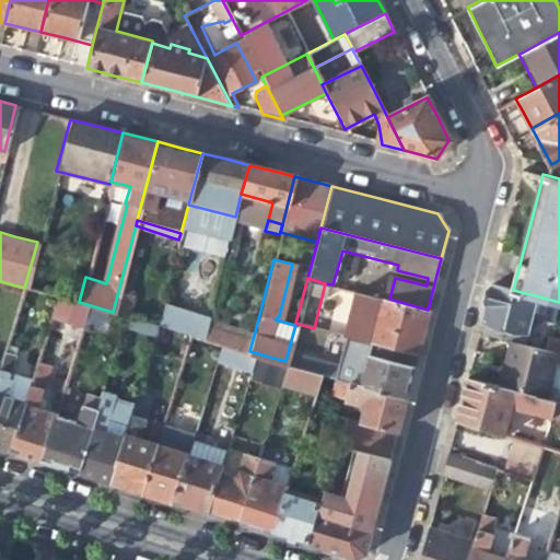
[(522,343),(535,295),(513,290),(490,283),(485,303),(477,333),(510,340),(522,343)]
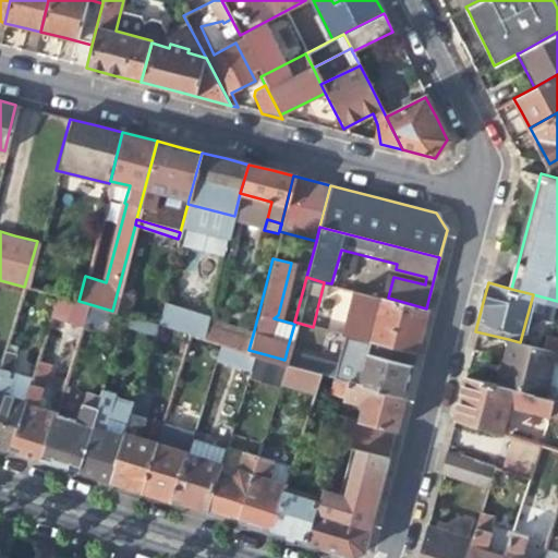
[(130,293),(118,290),(112,311),(123,314),(124,314),(130,293)]
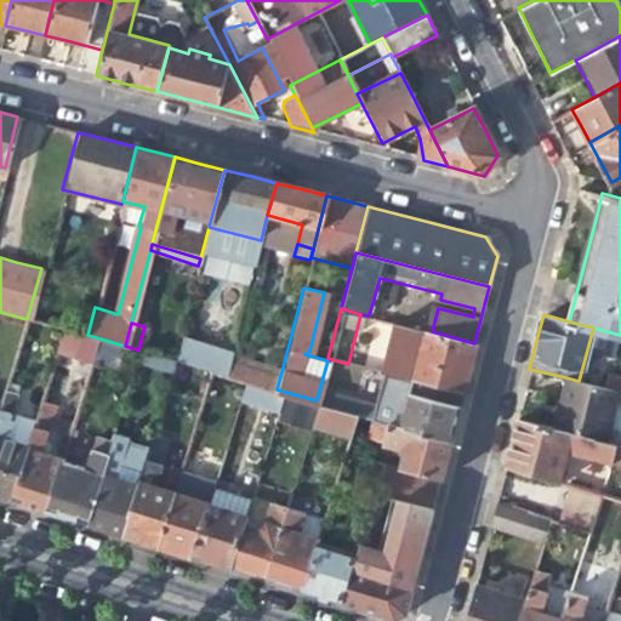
[(90,362),(91,358),(96,337),(87,335),(64,329),(57,353),(90,362)]
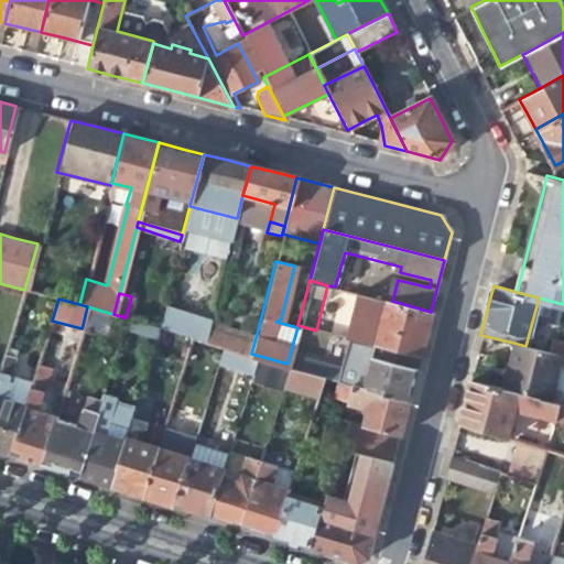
[(384,300),(373,344),(420,356),(424,336),(431,312),(392,301),(384,300)]
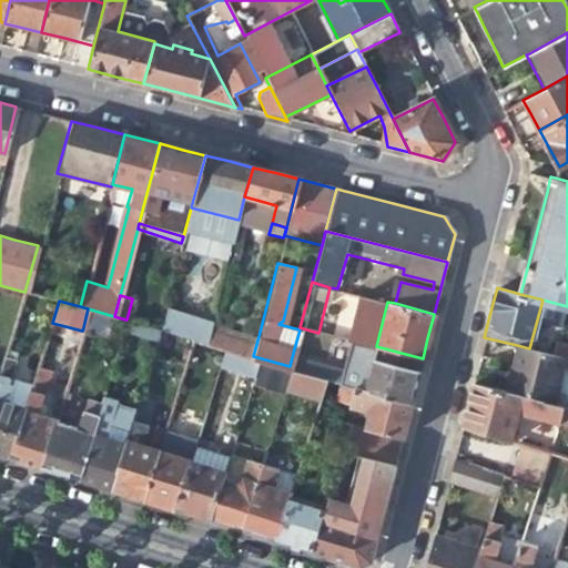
[(159,328),(205,342),(211,323),(211,320),(163,305),(158,328),(159,328)]
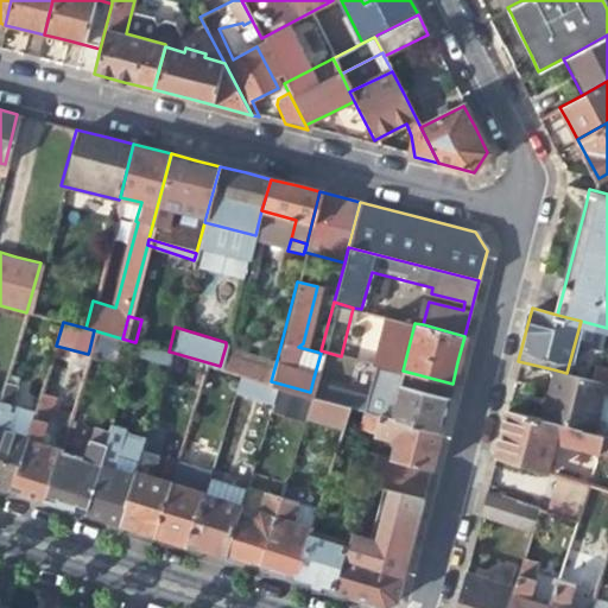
[(112,358),(118,337),(94,330),(89,350),(112,358)]
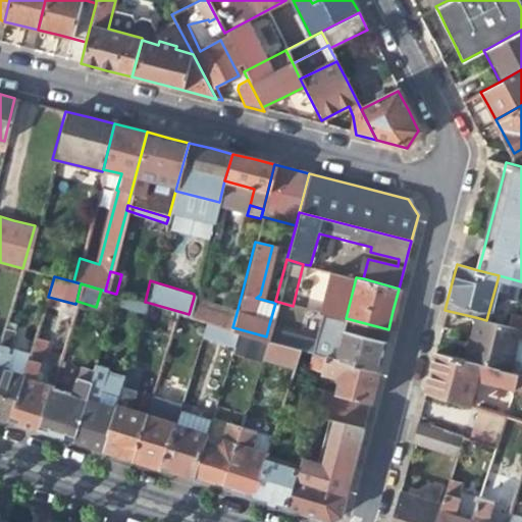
[(115,294),(112,304),(143,312),(146,302),(145,302),(116,294),(115,294)]
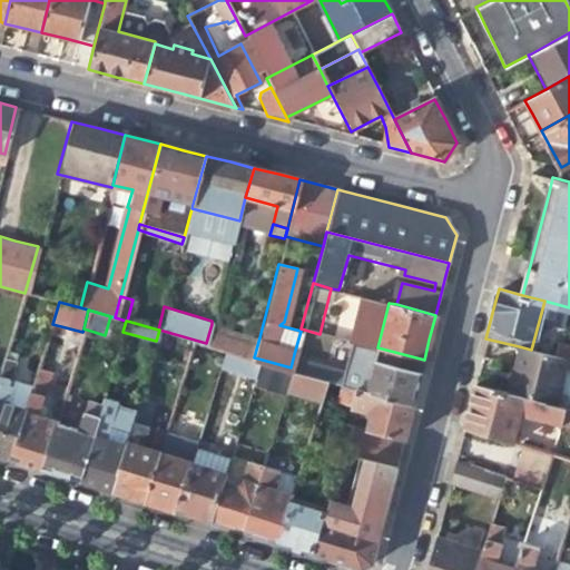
[(259,337),(212,324),(206,343),(223,349),(254,357),(259,337)]
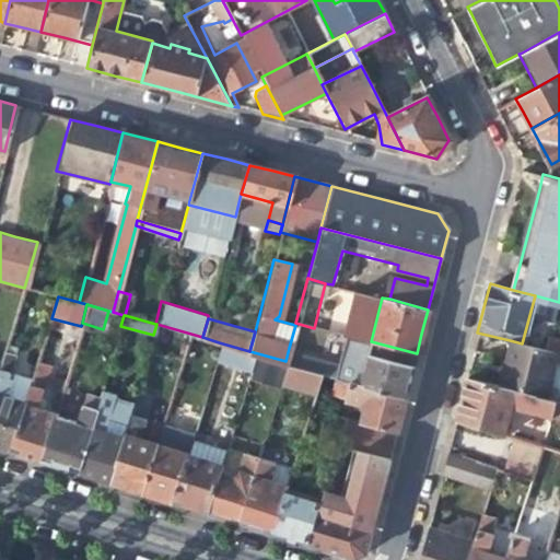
[(559,341),(546,338),(544,349),(557,352),(559,353),(559,341)]
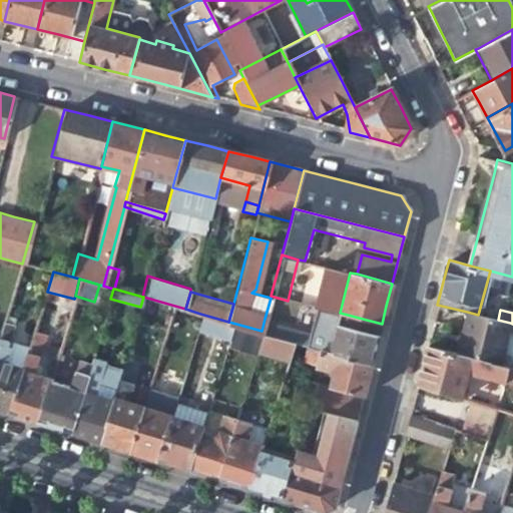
[(499,365),(510,323),(498,320),(478,315),(467,312),(461,334),(455,354),(499,365)]
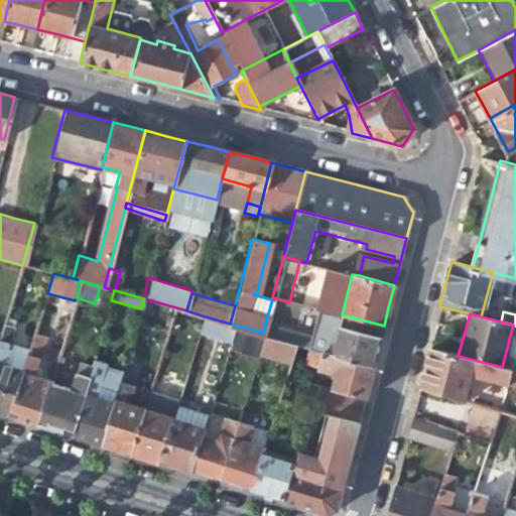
[(307,333),(266,320),(263,333),(294,342),(305,345),(374,365),(380,339),(384,326),(342,314),(340,314),(335,336),(308,329),(307,333)]
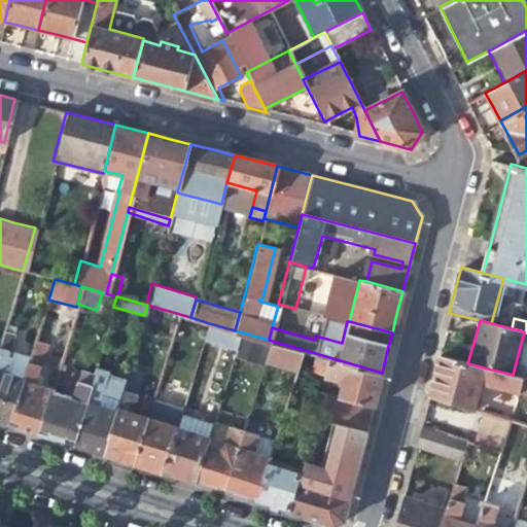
[(234,345),(239,331),(235,330),(206,322),(202,336),(234,345)]
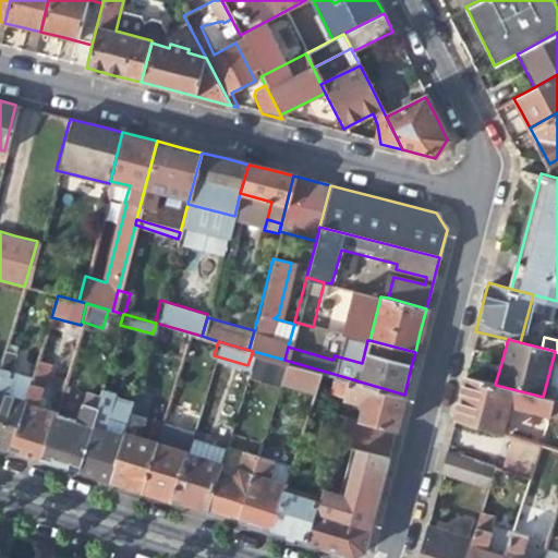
[(4,352),(0,366),(0,445),(10,448),(24,401),(5,396),(13,372),(10,370),(14,354),(4,352)]
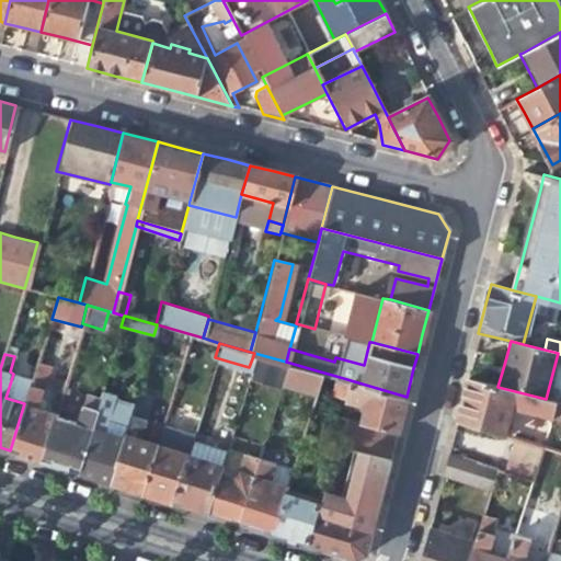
[(278,363),(255,356),(250,374),(273,380),(278,363)]
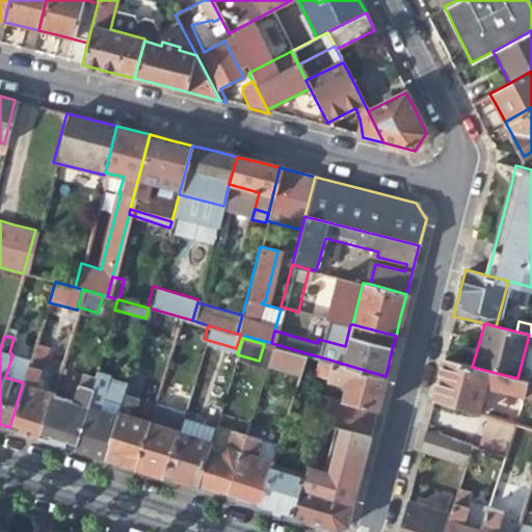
[(298,371),(303,352),(271,343),(266,362),(298,371)]
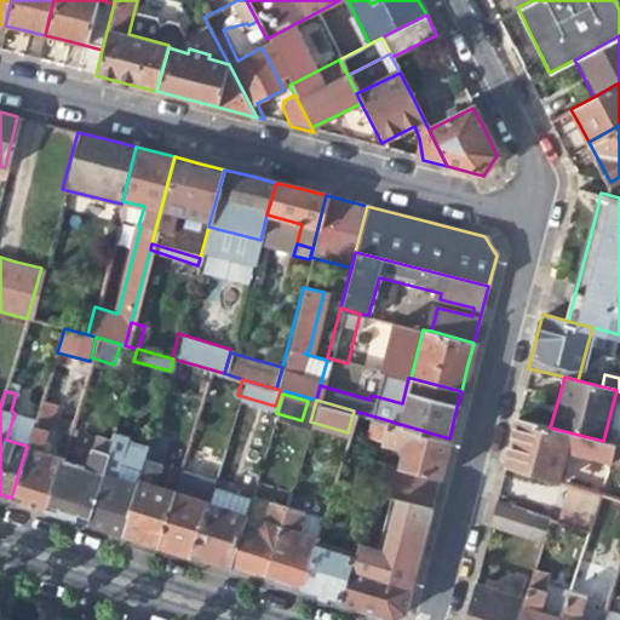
[(39,411),(27,446),(11,498),(29,504),(45,509),(61,458),(64,446),(57,445),(53,454),(42,451),(52,415),(39,411)]
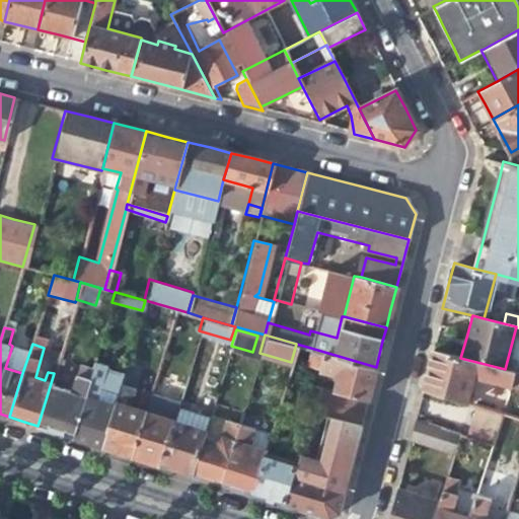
[(337,381),(327,416),(361,424),(370,391),(376,367),(307,347),(303,362),(332,370),(337,381)]
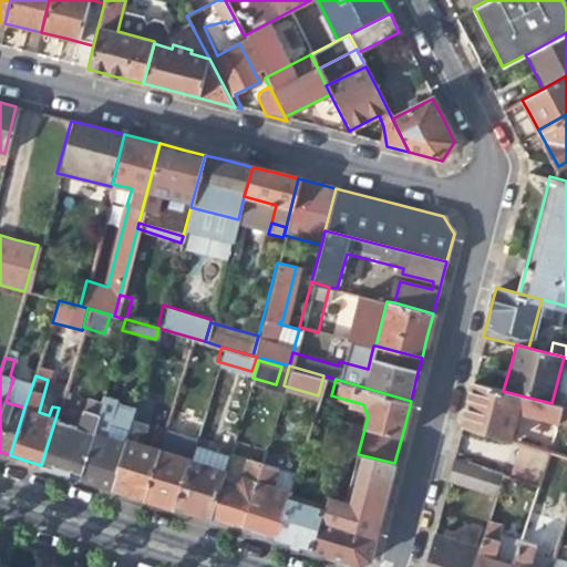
[(62,395),(65,384),(57,382),(53,393),(62,395)]
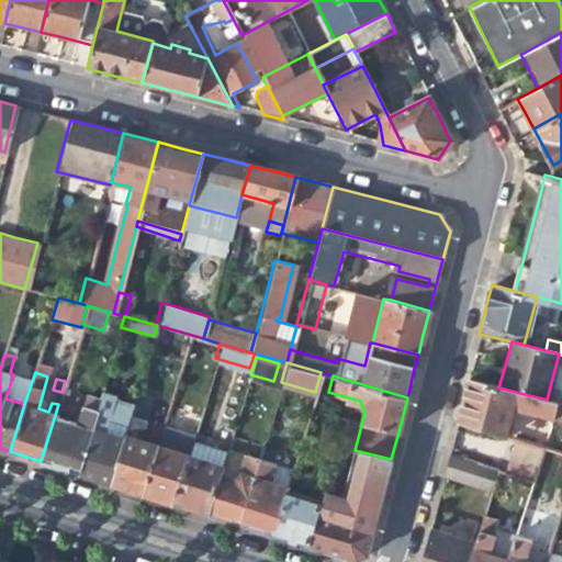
[(561,422),(561,404),(547,400),(498,388),(467,379),(462,397),(457,420),(505,436),(512,408),(561,422)]
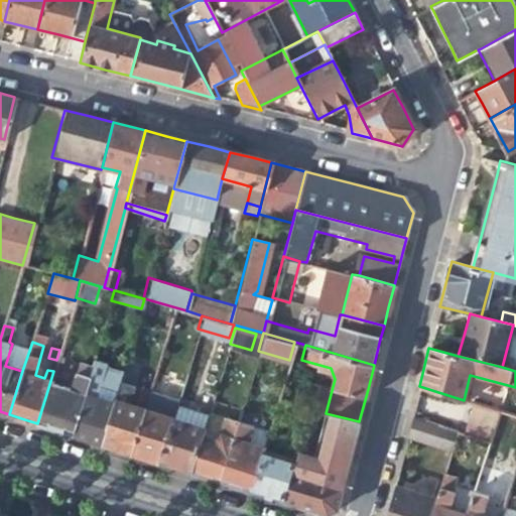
[(94,360),(92,365),(72,434),(87,439),(102,444),(116,396),(120,381),(123,370),(106,366),(106,364),(94,360)]
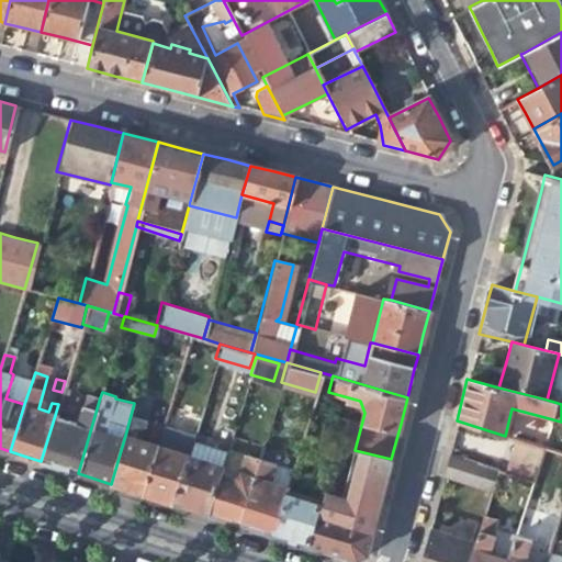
[(78,422),(55,415),(41,461),(59,468),(78,473),(100,397),(86,393),(78,422)]
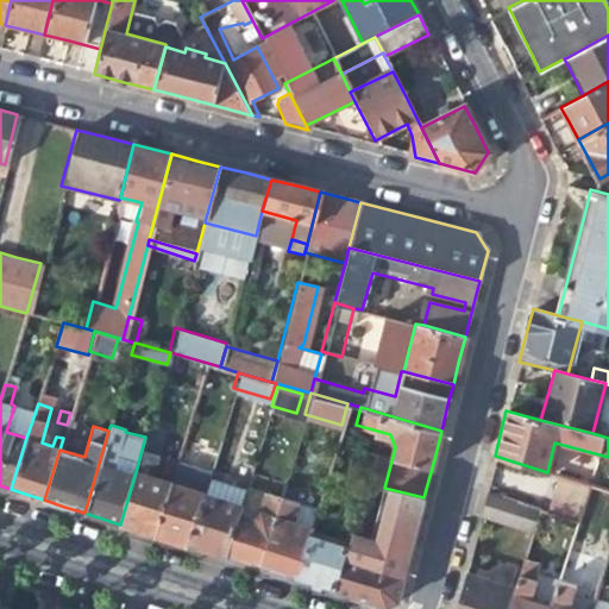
[(194,490),(170,483),(155,534),(170,540),(189,546),(209,476),(219,439),(209,437),(194,490)]
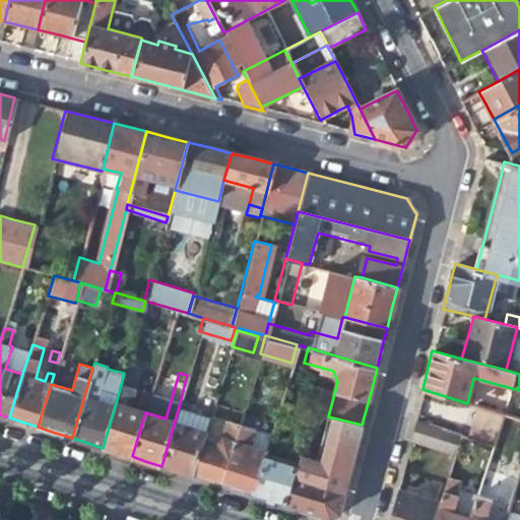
[(129,407),(134,388),(121,384),(117,399),(103,448),(118,452),(132,456),(145,412),(129,407)]
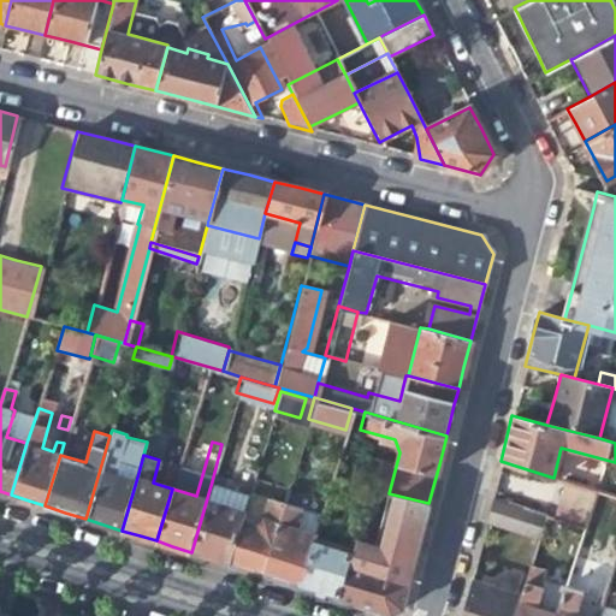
[(178,466),(159,460),(153,483),(172,489),(178,466)]
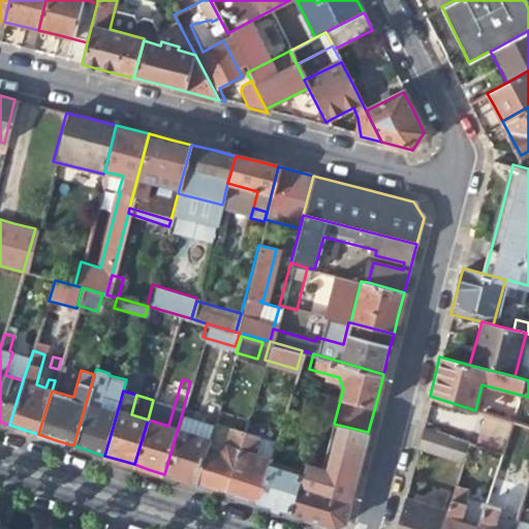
[(214,423),(182,413),(164,474),(182,479),(196,485),(214,423)]
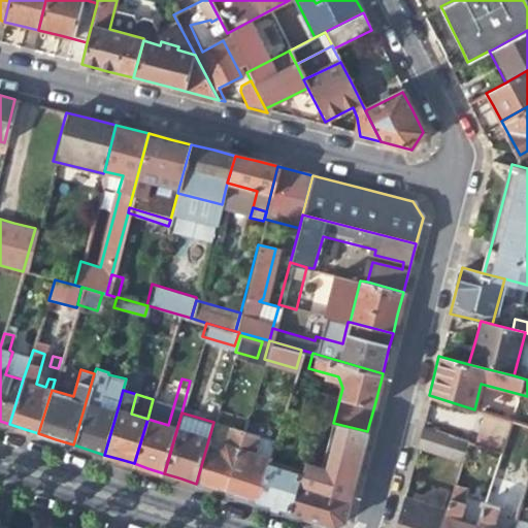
[(485,413),(474,443),(499,452),(508,420),(485,413)]
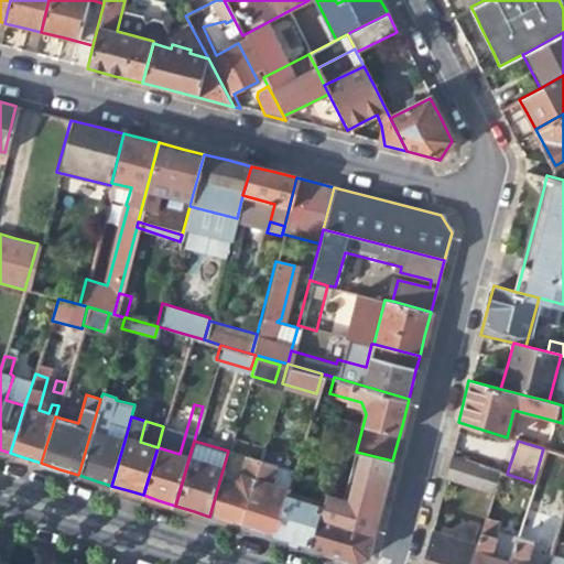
[(261,456),(229,447),(228,451),(209,517),(223,520),(241,527),(259,463),(261,456)]
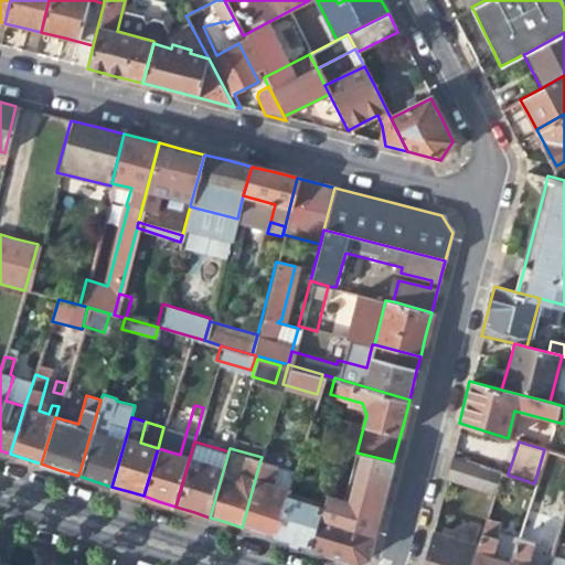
[(319,519),(374,534),(384,498),(393,461),(356,452),(345,500),(323,496),(322,507),(319,519)]
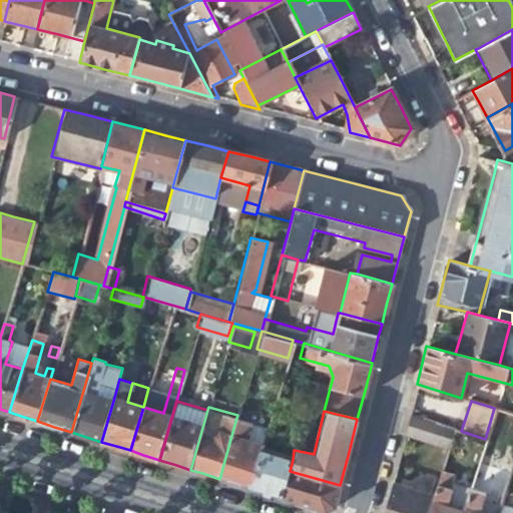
[(448,449),(454,429),(409,415),(404,435),(448,449)]
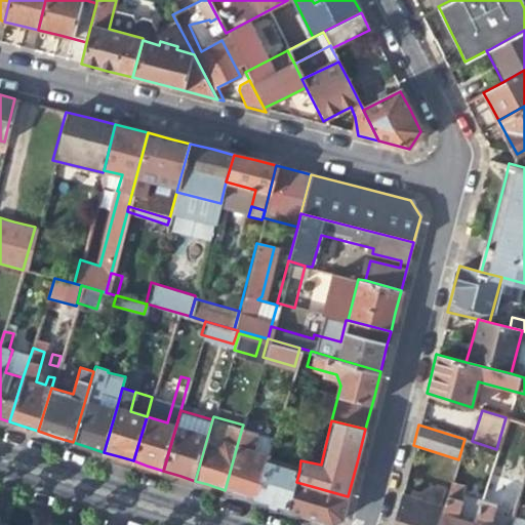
[(251,451),(257,435),(241,431),(225,490),(237,494),(255,499),(267,459),(268,456),(251,451)]
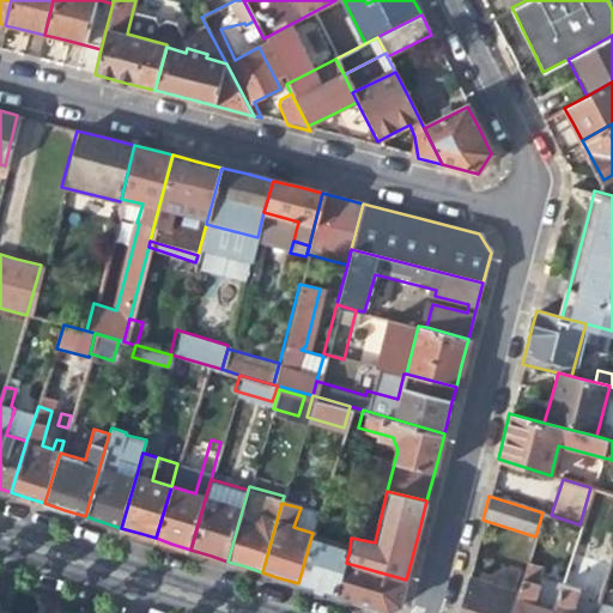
[(319,514),(301,508),(293,527),(313,533),(319,514)]
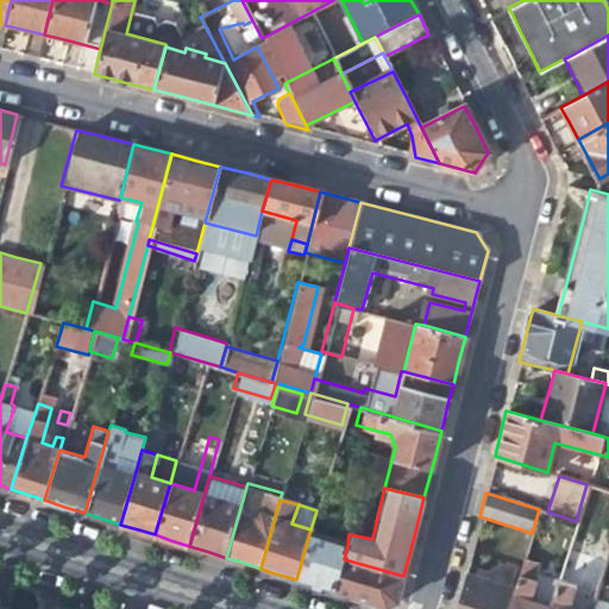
[(347,546),(309,533),(296,579),(315,585),(334,591),(344,559),(347,546)]
